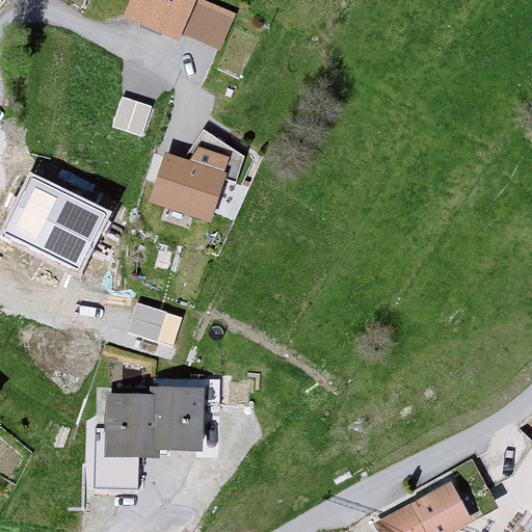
[(206,0),(137,0),(132,14),(221,49),(236,11),(206,0)]
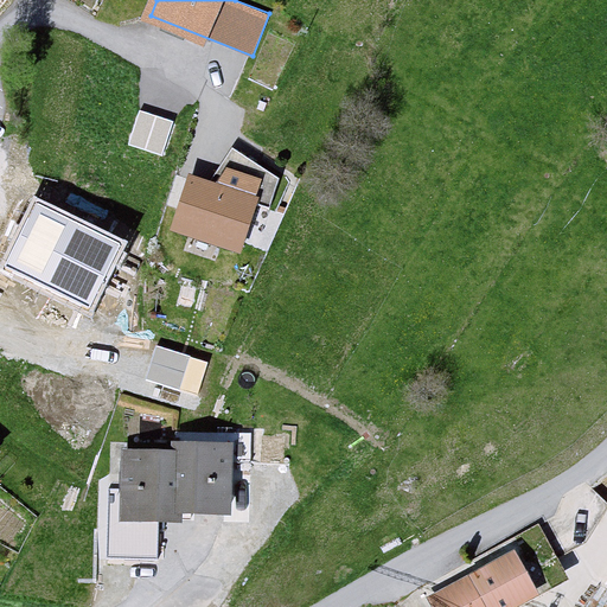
[(140,113),(131,140),(161,149),(171,122),(140,113)]
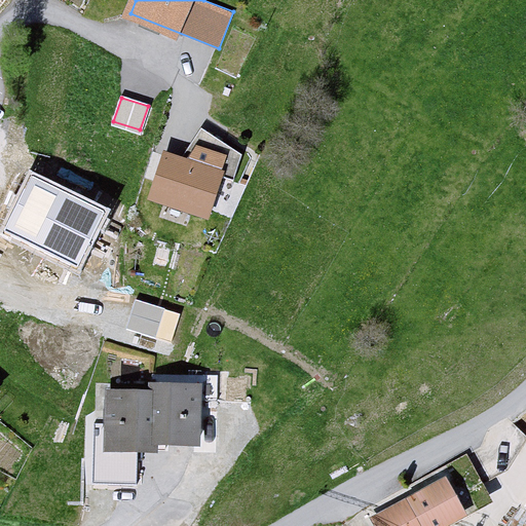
[(163,149),(150,198),(204,214),(216,175),(231,180),(240,154),(201,128),(184,155),(163,149)]
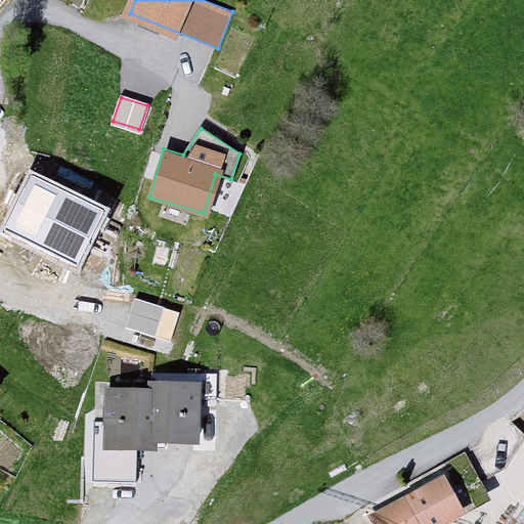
[(150,389),(150,438),(201,438),(201,380),(149,381),(150,389)]
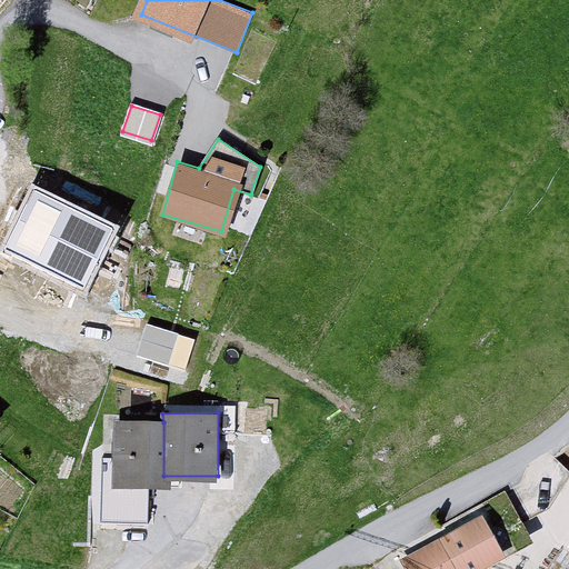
[(163,483),(163,476),(163,422),(117,422),(118,485),(163,483)]
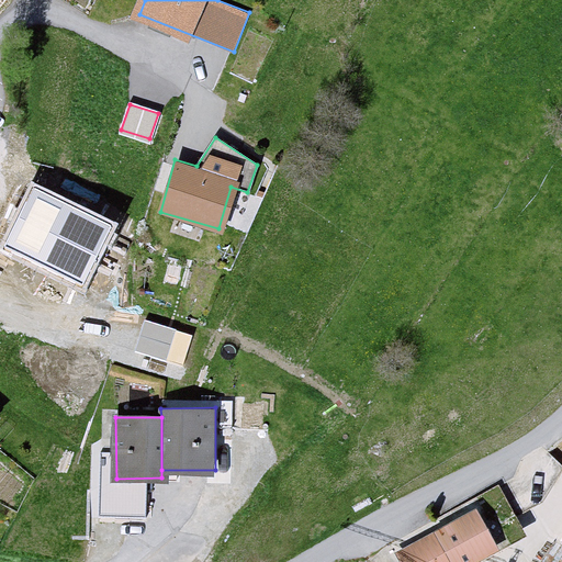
[(404,553),(408,561),(463,561),(495,544),(478,513),(404,553)]
